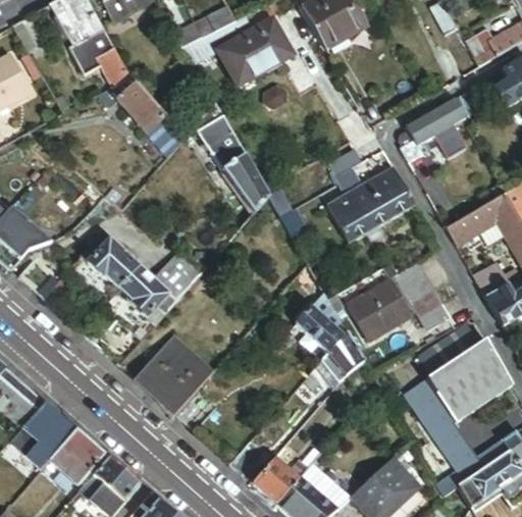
[(129,76),(88,0),(58,0),(51,4),(73,46),(69,48),(85,75),(101,66),(111,87),(129,76)]
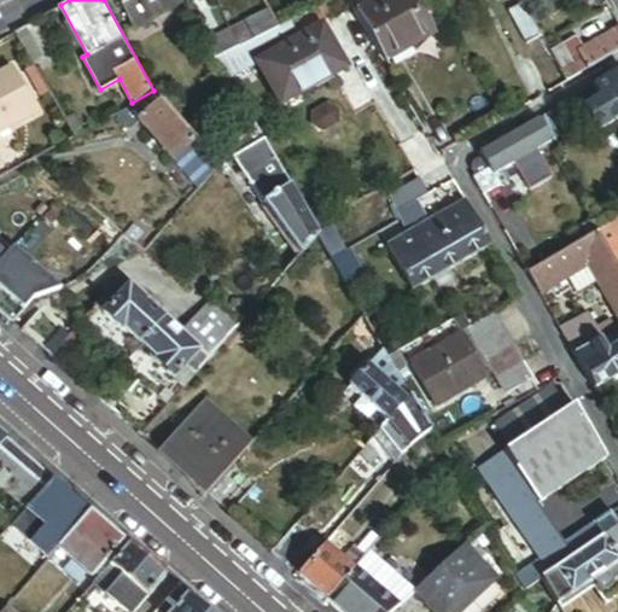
[(121,0),(135,25),(180,0),(121,0)]
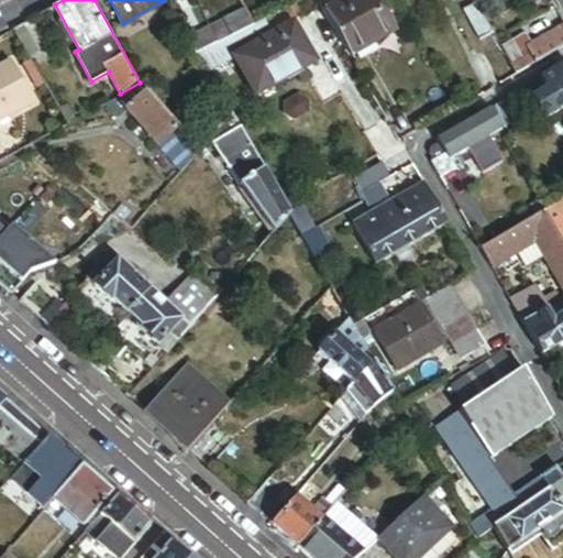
[(334,0),(324,7),(350,51),(395,25),(381,0),(334,0)]
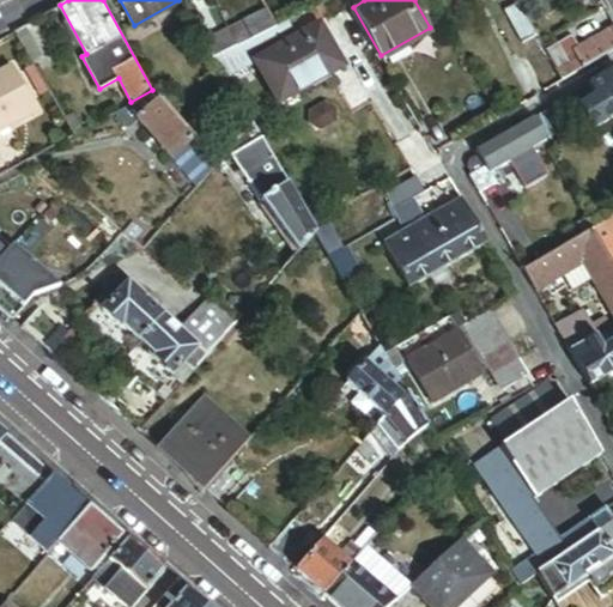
[(522,40),(536,32),(520,0),(516,0),(504,7),(522,40)]
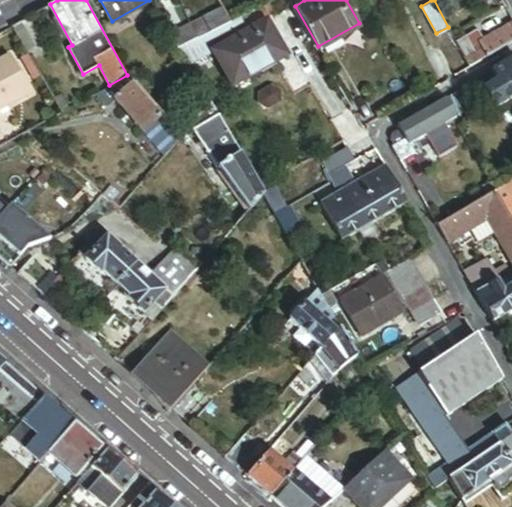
[(199,37),(230,21),(222,5),(191,22),(192,24),(199,37)]
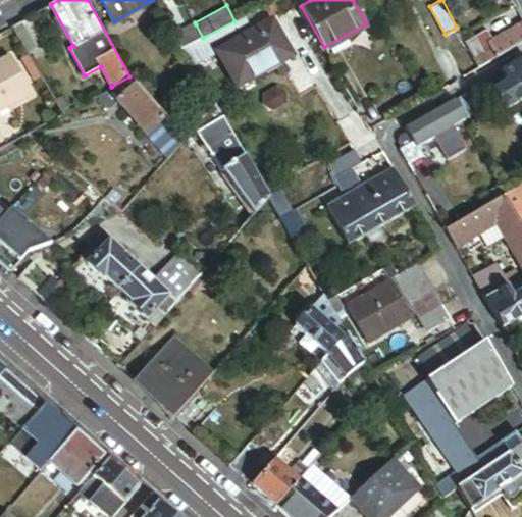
[(40,43),(25,17),(13,24),(28,49),(40,43)]
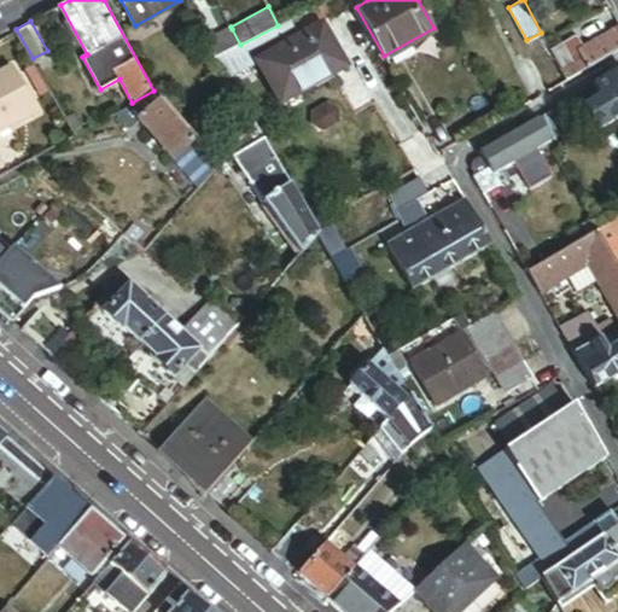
[(617,22),(583,42),(577,30),(548,46),(566,77),(617,46),(617,22)]
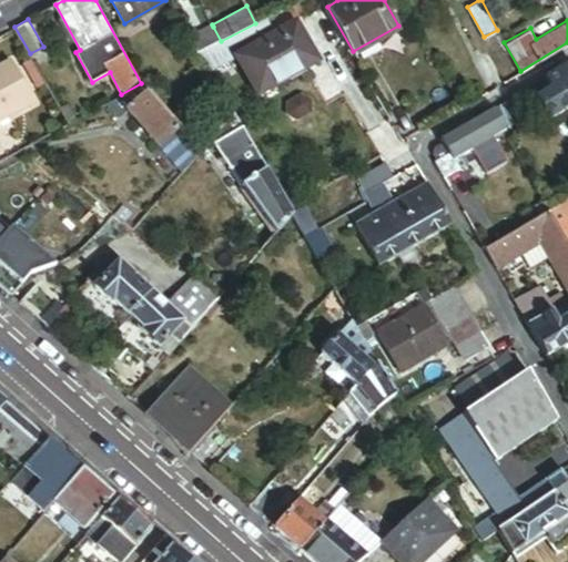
[(303,52),(312,48),(296,21),(239,54),(260,93),(310,64),(303,52)]
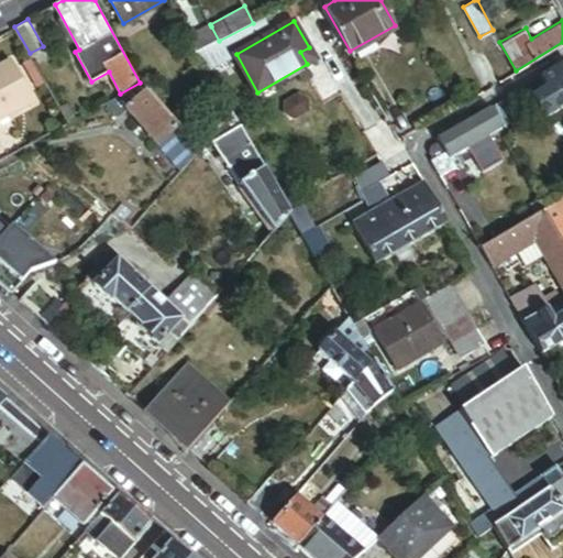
[(199,52),(219,41),(211,26),(188,39),(196,53),(199,52)]
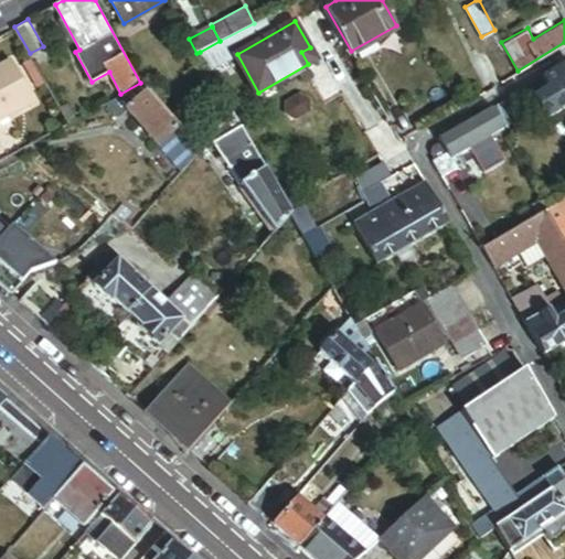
[(225,52),(220,41),(200,52),(205,63),(225,52)]
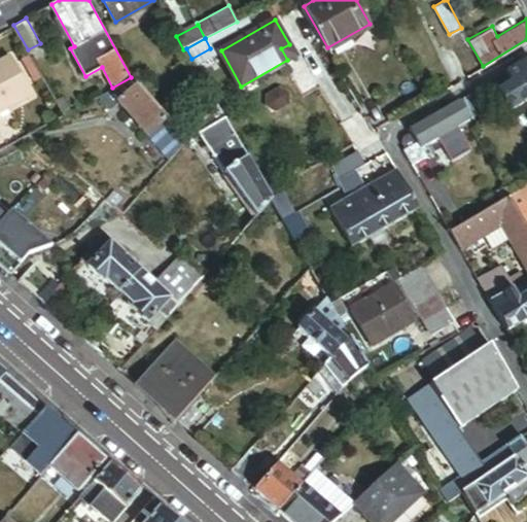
[(295,56),(289,44),(281,48),(287,60),(295,56)]
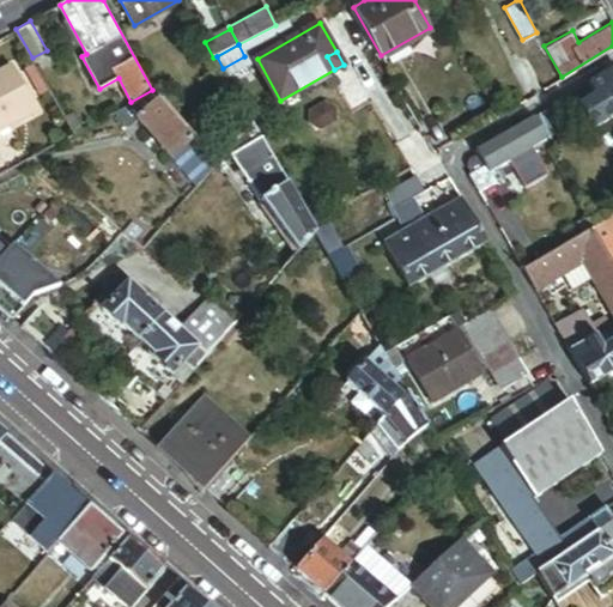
[(50,89),(35,64),(30,66),(46,92),(50,89)]
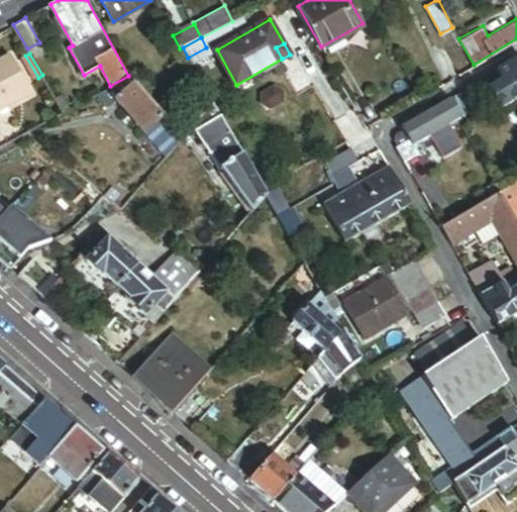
[(12,55),(0,61),(0,109),(33,91),(12,55)]
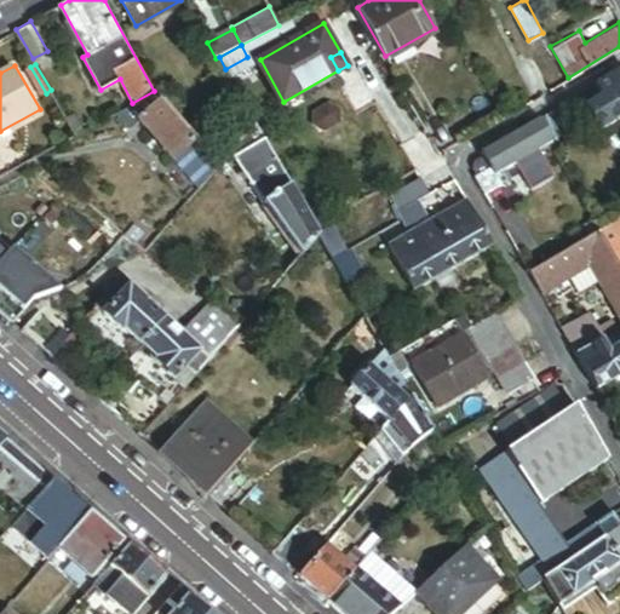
[(218,164),(154,91),(132,103),(119,110),(132,126),(141,118),(197,185),(218,164)]
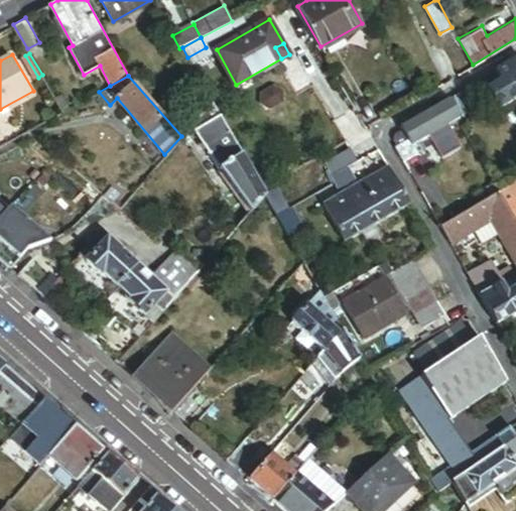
[(472,92),(468,86),(457,92),(461,98),(472,92)]
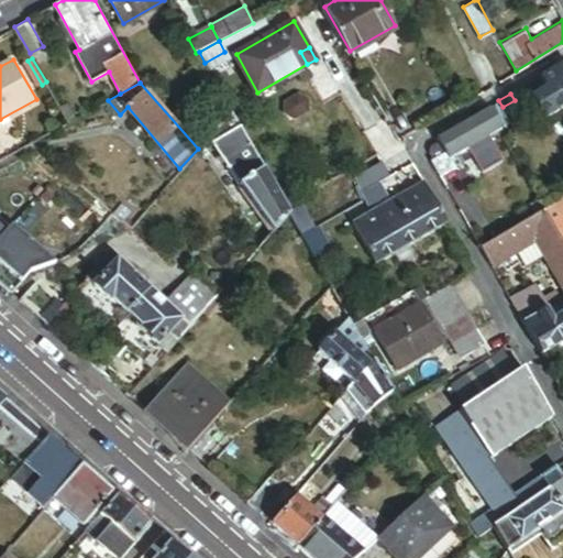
[(501,126),(490,105),(438,135),(440,140),(431,144),(430,149),(434,156),(431,159),(440,175),(456,165),(451,155),(476,140),(483,153),(496,146),(488,133),(501,126)]
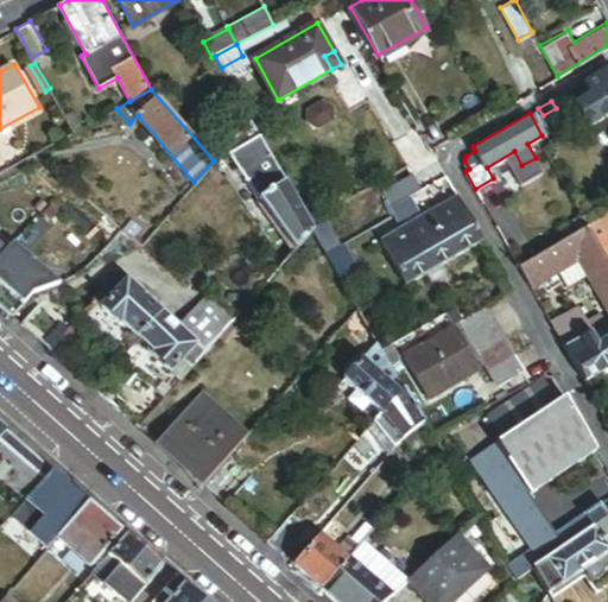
[(259,133),(251,118),(227,145),(229,149),(259,133)]
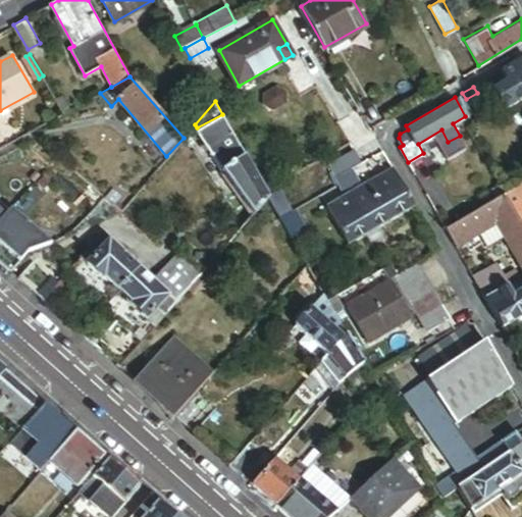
[(268,195),(222,114),(197,127),(194,130),(254,210),(268,195)]
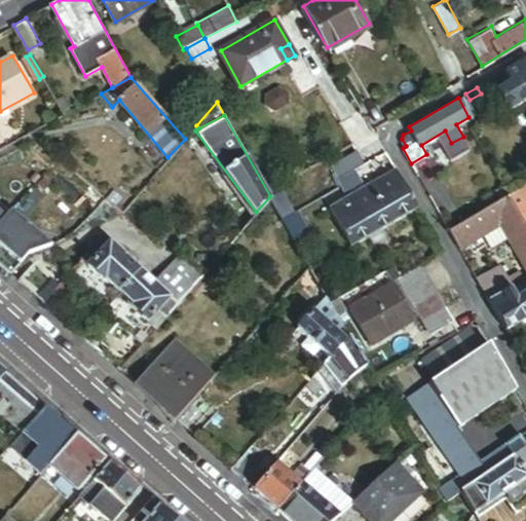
[(357,166),(366,160),(358,147),(334,160),(345,181),(350,178),(358,189),(367,184),(357,166)]
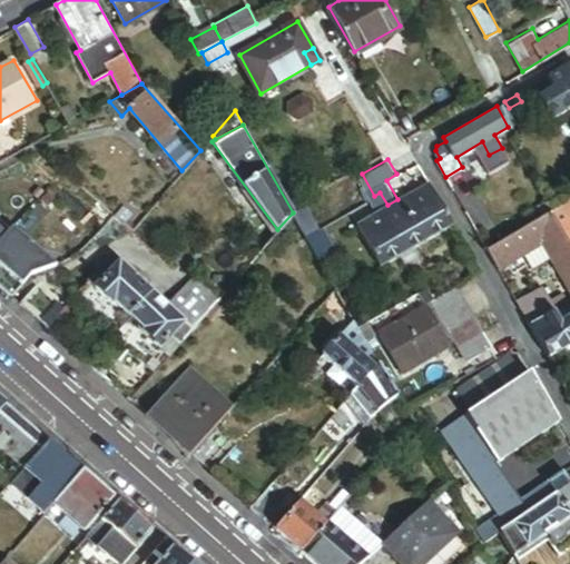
[(454,223),(430,181),(397,199),(387,205),(382,208),(357,223),(381,264),(454,223)]
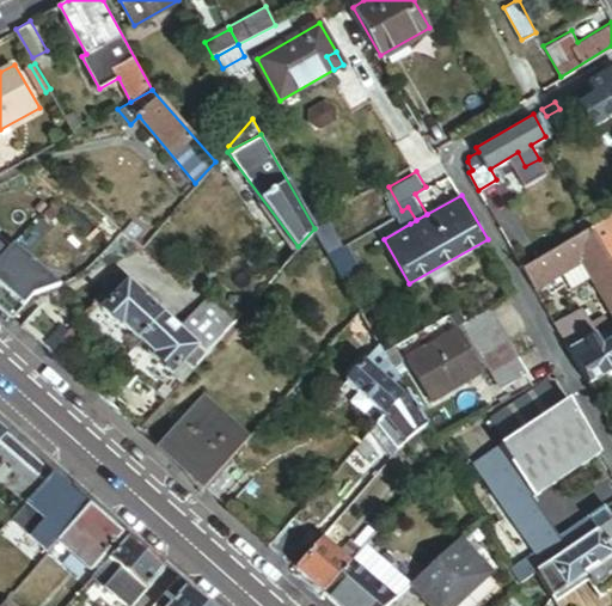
[(410,224),(416,220),(408,207),(402,210),(410,224)]
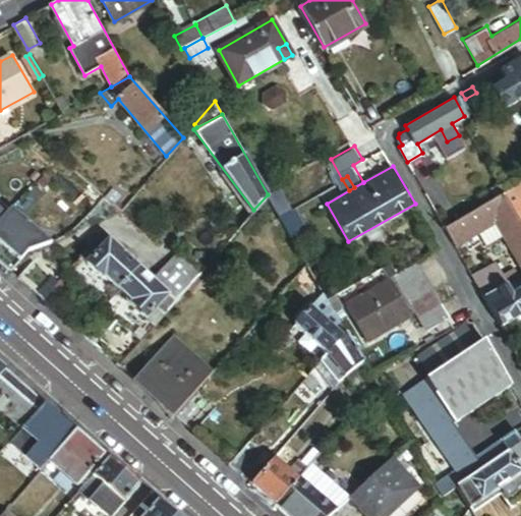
[(520,182),(505,191),(520,219),(520,182)]
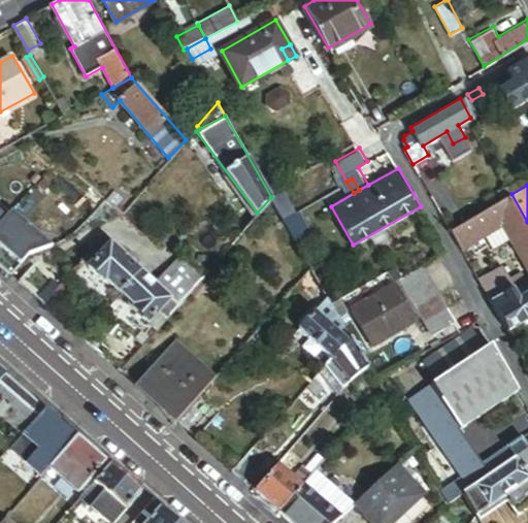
[(283,190),(271,197),(281,214),(287,209),(292,206),(283,190)]
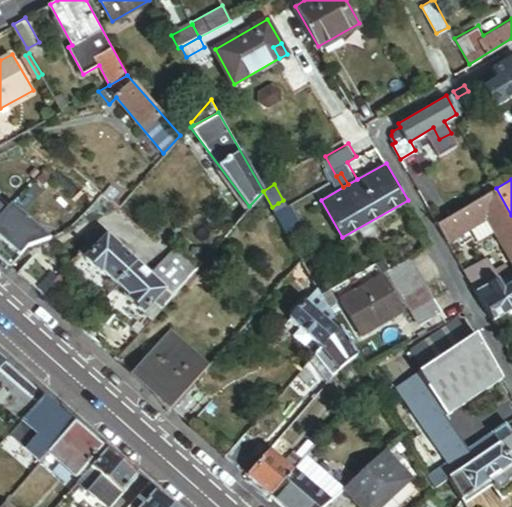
[(511,215),(496,188),(437,222),(448,241),(471,228),(479,241),(495,232),(511,260),(511,215)]
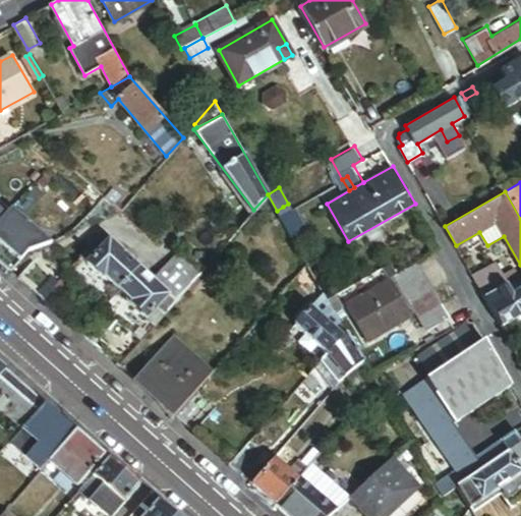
[(287,213),(283,207),(277,211),(281,217),(287,213)]
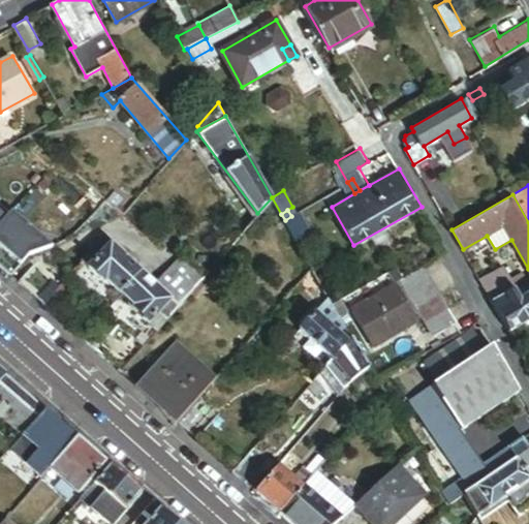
[(285,220),(297,241),(310,234),(298,212),(291,216),(285,220)]
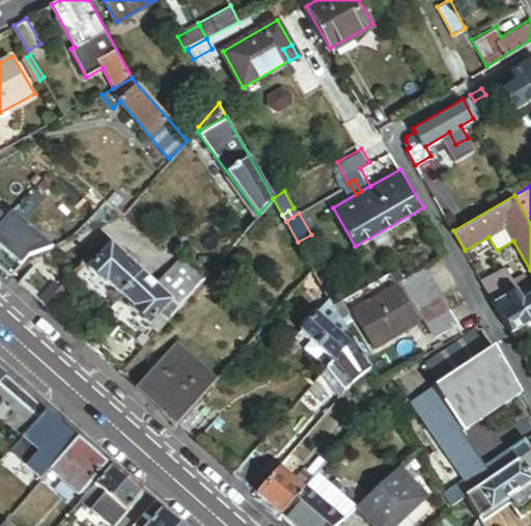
[(105,234),(83,258),(106,279),(107,278),(121,292),(142,269),(105,234)]
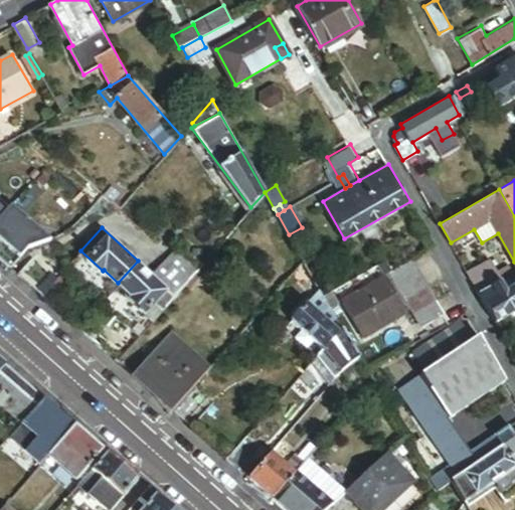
[(427,244),(434,241),(430,235),(423,238),(427,244)]
